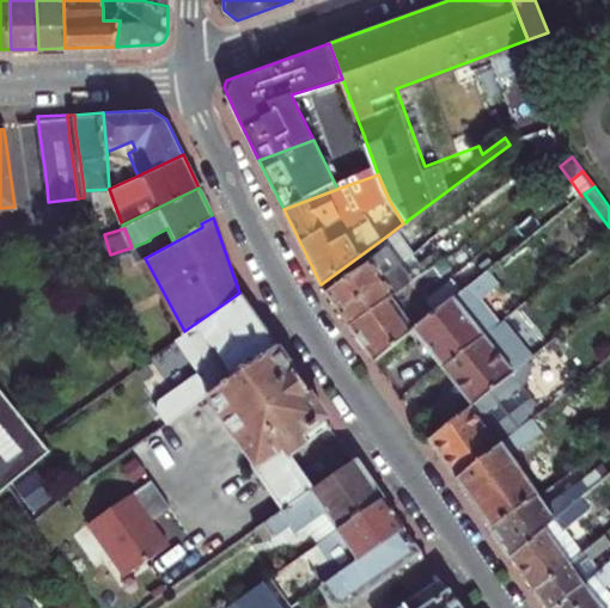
[(325,290),(337,308),(398,263),(388,247),(325,290)]
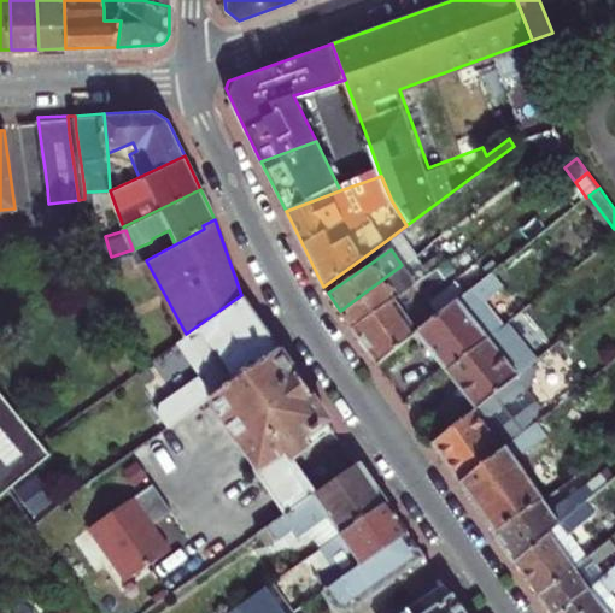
[(409,275),(414,281),(446,257),(441,251),(409,275)]
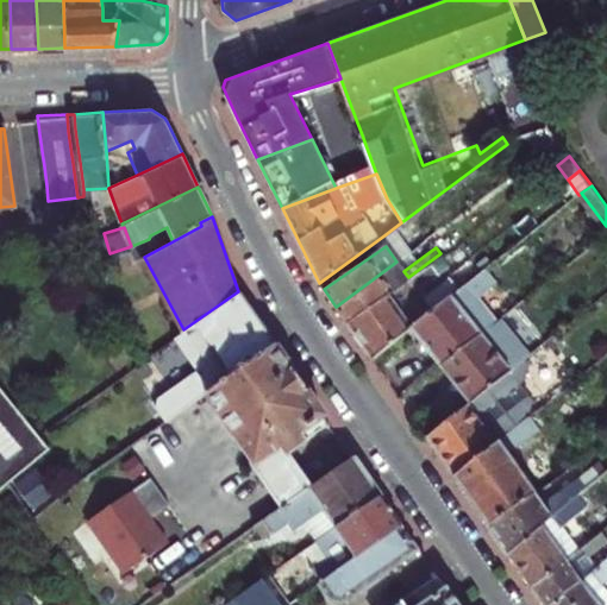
[(412,327),(442,365),(492,326),(495,323),(477,300),(498,283),(495,279),(499,276),(501,273),(502,270),(501,265),(498,259),(457,291),(412,327)]
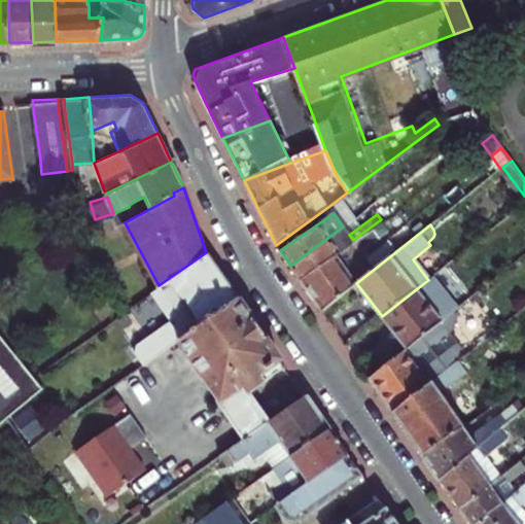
[(290,266),(301,280),(336,253),(353,240),(349,235),(343,226),(290,266)]
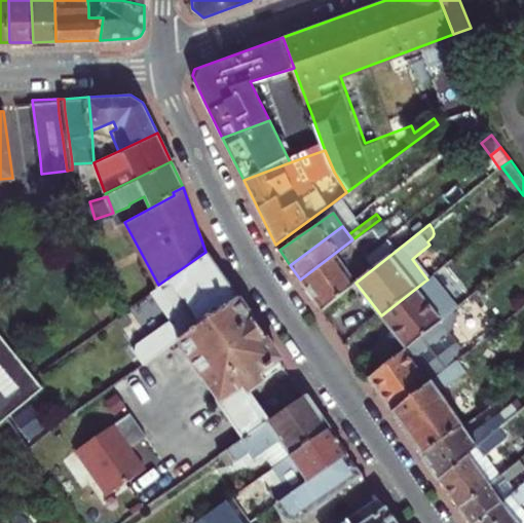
[(308,293),(321,310),(356,283),(395,252),(384,237),(345,268),(327,283),(325,281),(308,293)]
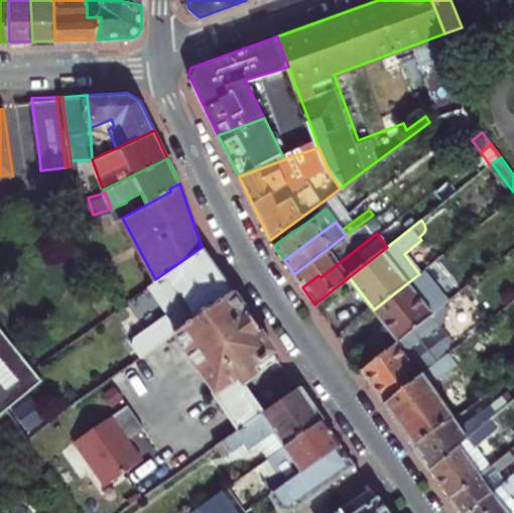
[(202,247),(155,279),(147,284),(167,313),(134,337),(133,344),(141,356),(175,332),(232,291),(202,247)]
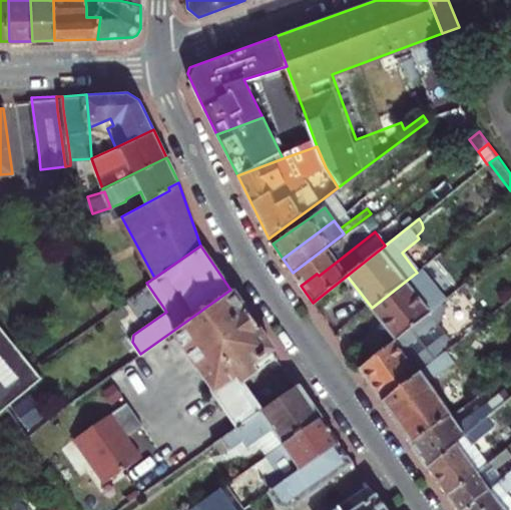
[(293,273),(301,286),(317,274),(319,276),(337,262),(327,246),(293,273)]
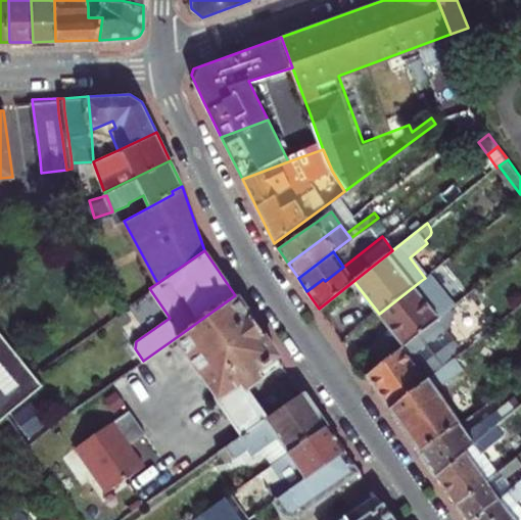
[(379,314),(401,344),(438,316),(445,311),(422,280),(379,314)]
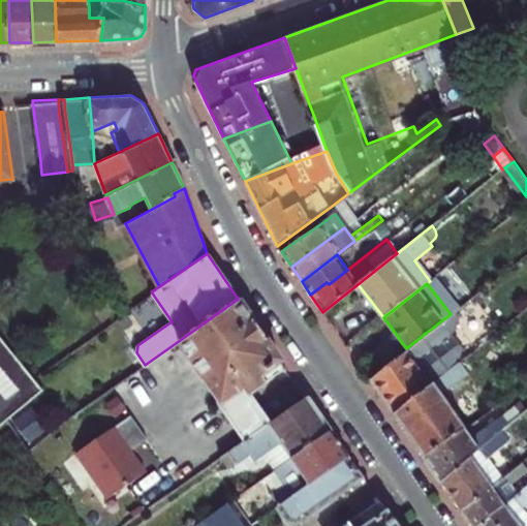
[(249,391),(285,366),(238,299),(180,340),(219,399),(217,400),(245,439),(271,421),(249,391)]
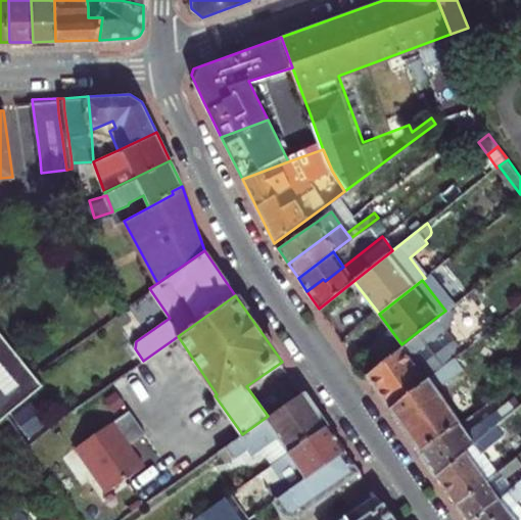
[(366,374),(388,407),(434,371),(456,353),(462,349),(438,316),(401,344),(366,374)]
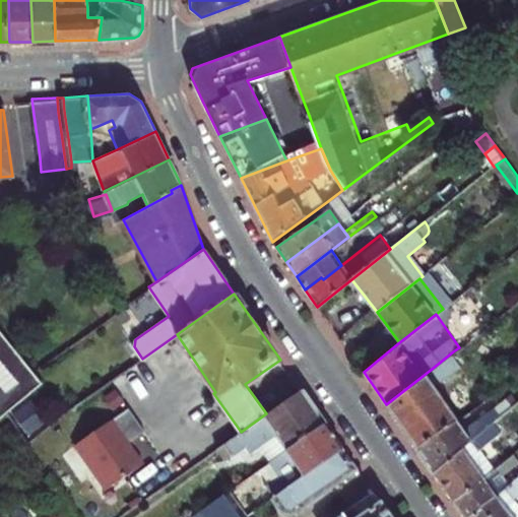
[(0,418),(6,413),(44,383),(33,370),(0,329),(0,418)]
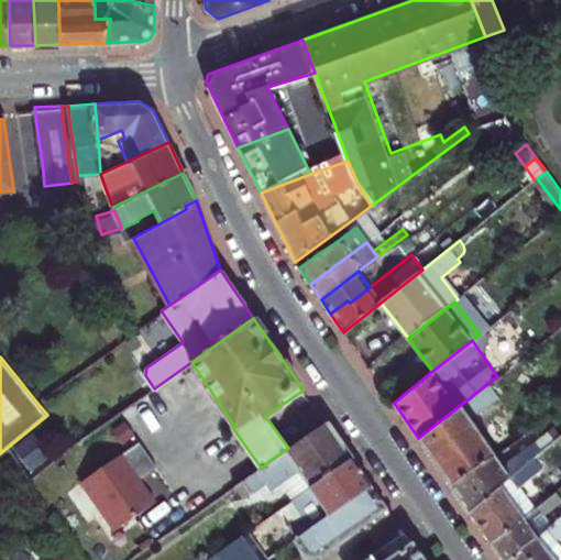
[(418,438),(451,484),(493,453),(468,416),(498,395),(491,381),(468,399),(418,438)]
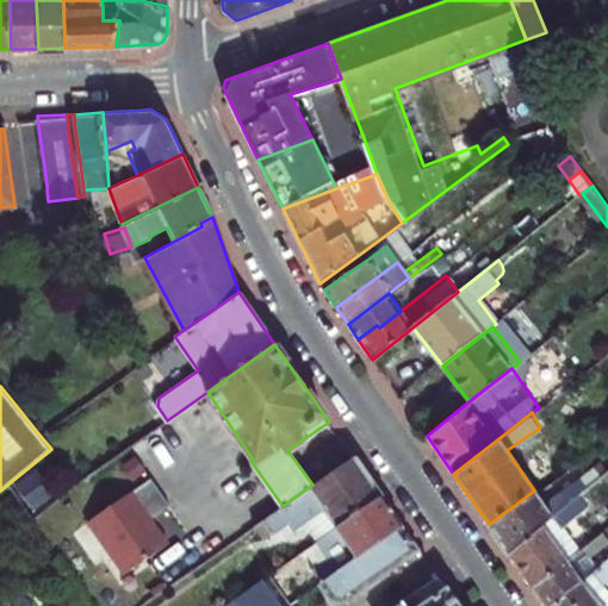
[(353,456),(312,485),(283,506),(255,526),(262,538),(286,522),(291,529),(323,507),(336,528),(380,495),(353,456)]
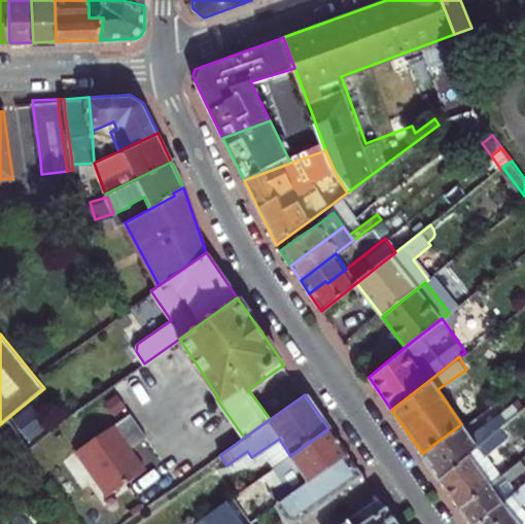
[(469,450),(518,410),(513,404),(493,416),(467,433),(461,424),(422,453),(439,477),(469,450)]
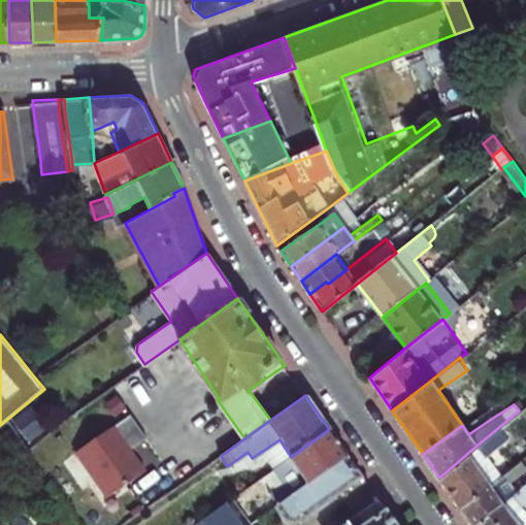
[(439,478),(461,507),(500,476),(485,455),(520,428),(518,425),(525,417),(525,414),(522,408),(519,411),(470,451),(439,478)]
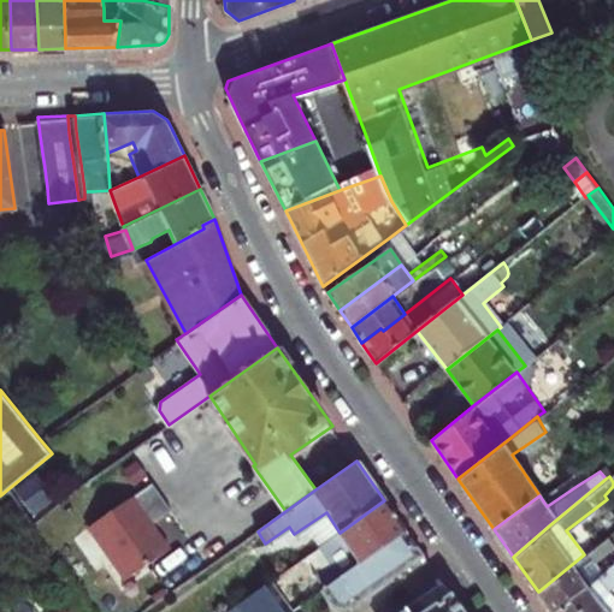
[(153,483),(89,529),(128,582),(172,551),(160,535),(148,534),(149,522),(157,523),(173,511),(153,483)]
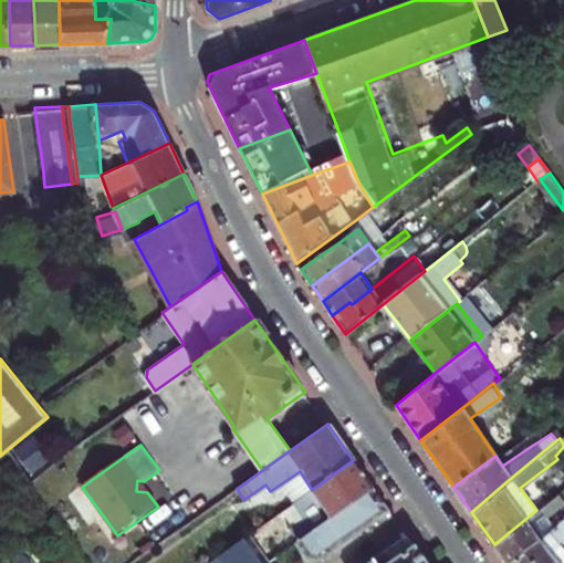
[(291,545),(296,541),(372,487),(353,460),(312,490),(294,502),(304,517),(289,527),(294,534),(288,539),(291,545)]
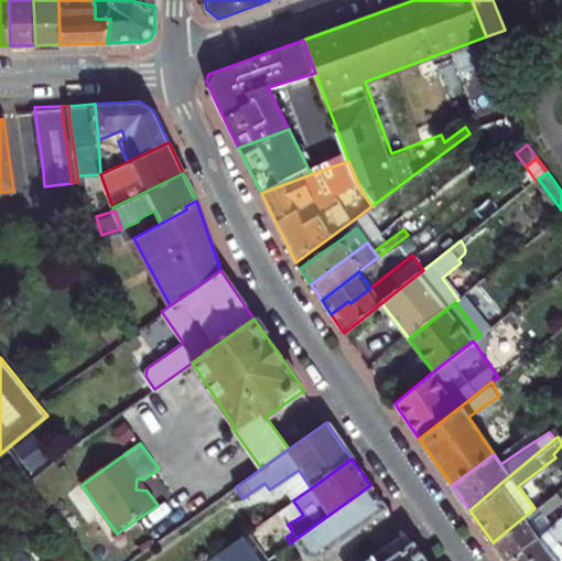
[(370,485),(295,539),(305,554),(316,556),(386,507),(370,485)]
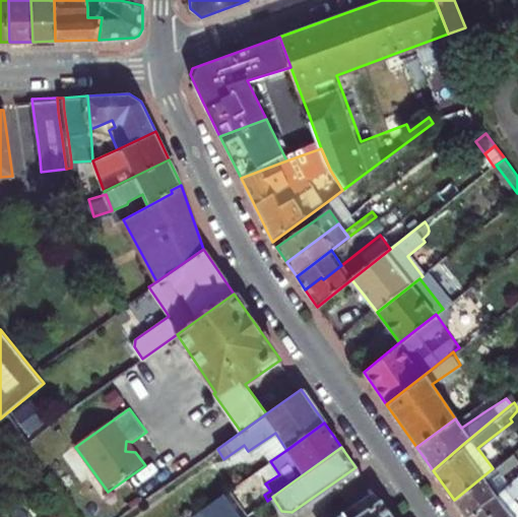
[(493,468),(454,500),(465,516),(468,516),(510,481),(502,472),(517,459),(512,452),(493,468)]
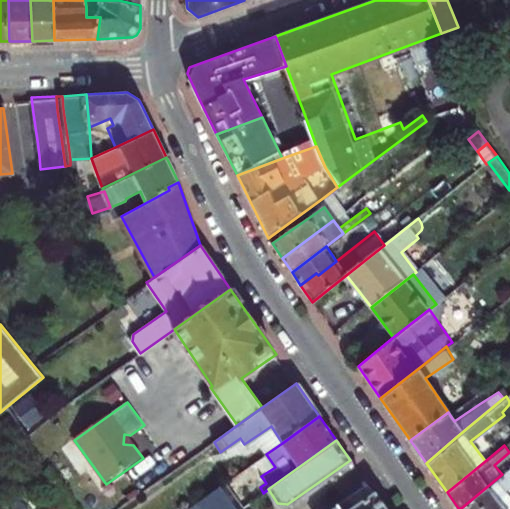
[(509,508),(509,467),(502,474),(461,508),(509,508)]
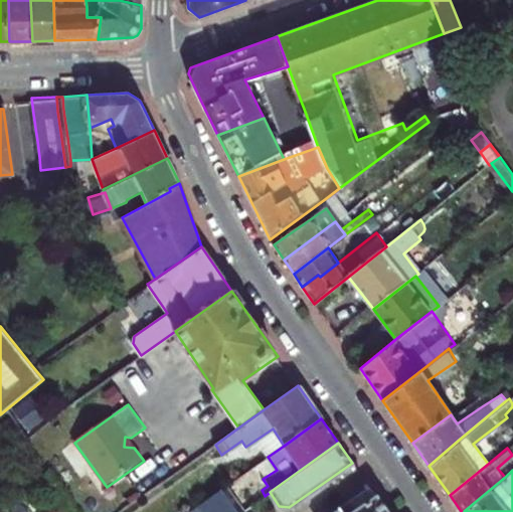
[(386,511),(367,485),(329,511),(386,511)]
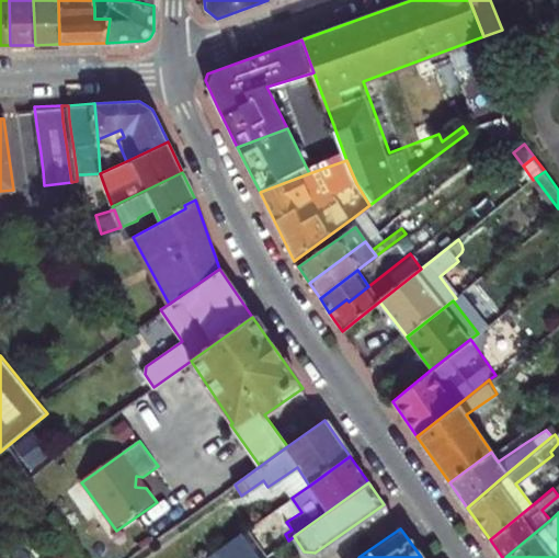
[(246,532),(217,553),(220,557),(263,557),(264,557),(246,532)]
